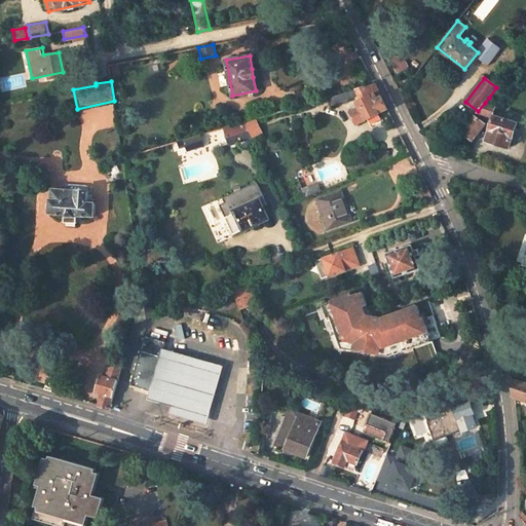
[(358,123),(388,108),(375,83),(332,97),(332,96),(327,97),(331,106),(335,105),(335,106),(349,102),(348,99),(360,95),(364,102),(360,104),(361,107),(351,111),(358,123)]
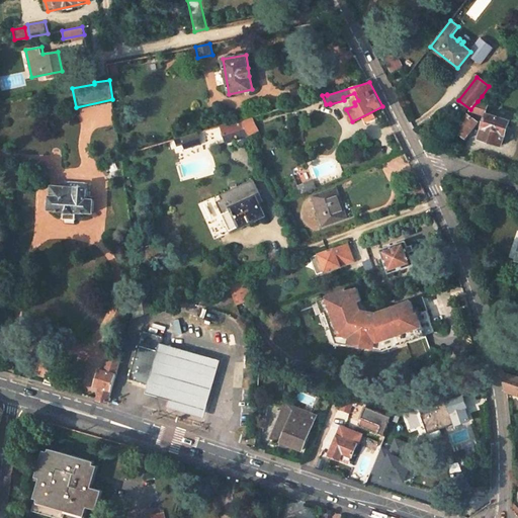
[(455,130),(465,137),(478,121),(472,117),(477,112),(485,114),(488,104),(484,103),(478,101),(470,109),(455,130)]
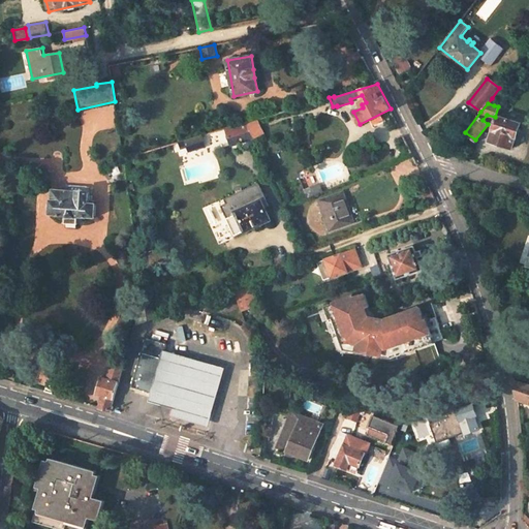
[(250,130),(259,127),(257,118),(246,121),(250,130)]
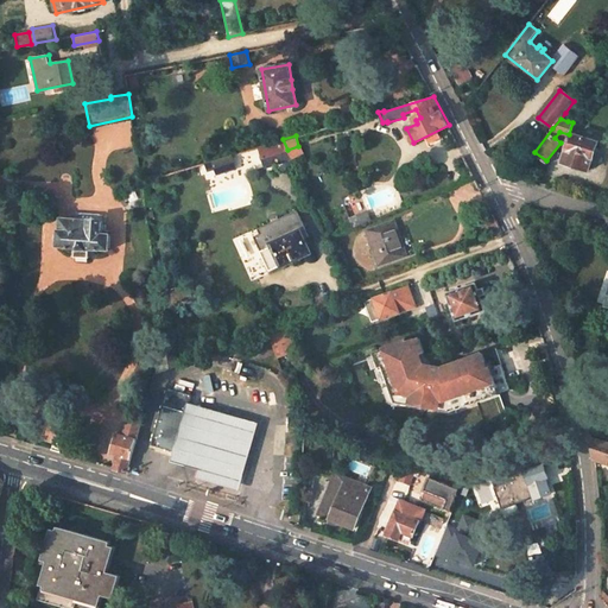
[(589,170),(597,143),(571,135),(563,162),(589,170)]
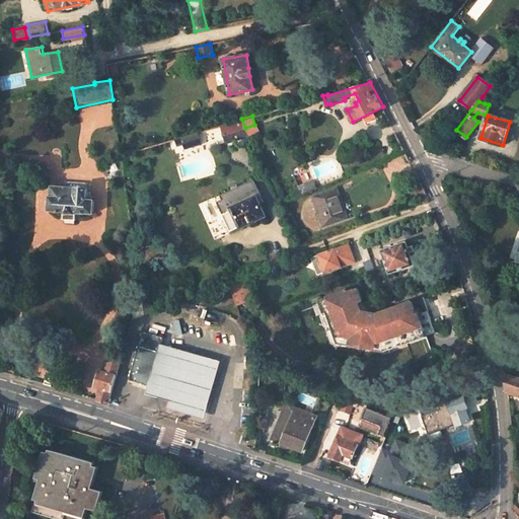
[(244,129),(241,119),(223,124),(226,135),(244,129)]
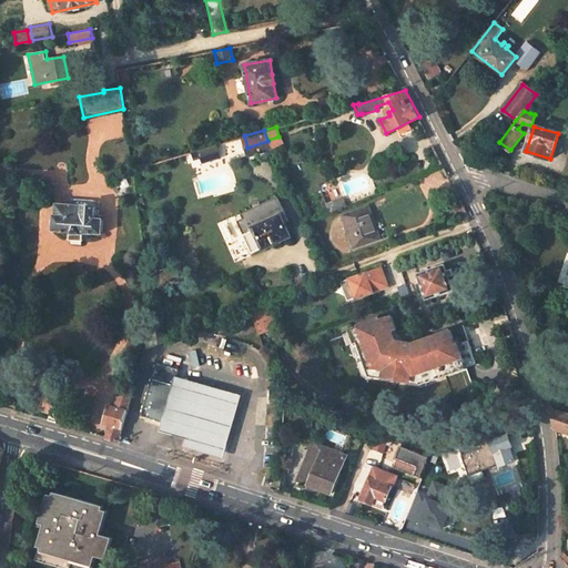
[(203,161),(221,155),(216,144),(193,151),(195,158),(201,155),(203,161)]
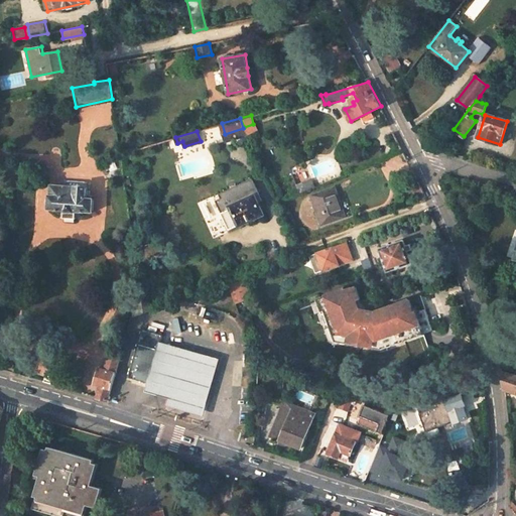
[(120,153),(106,158),(109,166),(121,162),(120,153)]
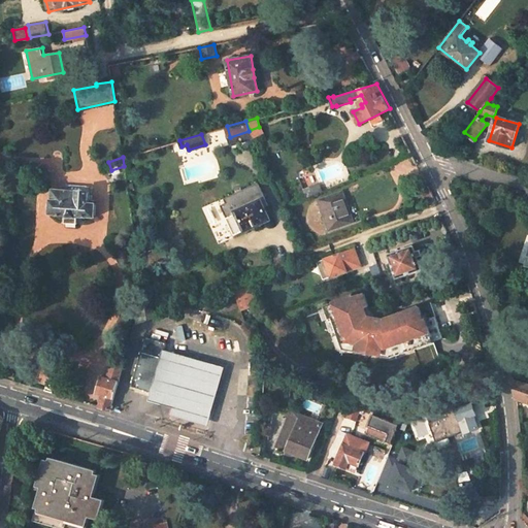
[(77,216),(94,217),(95,202),(87,202),(88,186),(69,184),(68,190),(53,189),(52,199),(50,198),(48,213),(65,215),(77,216)]
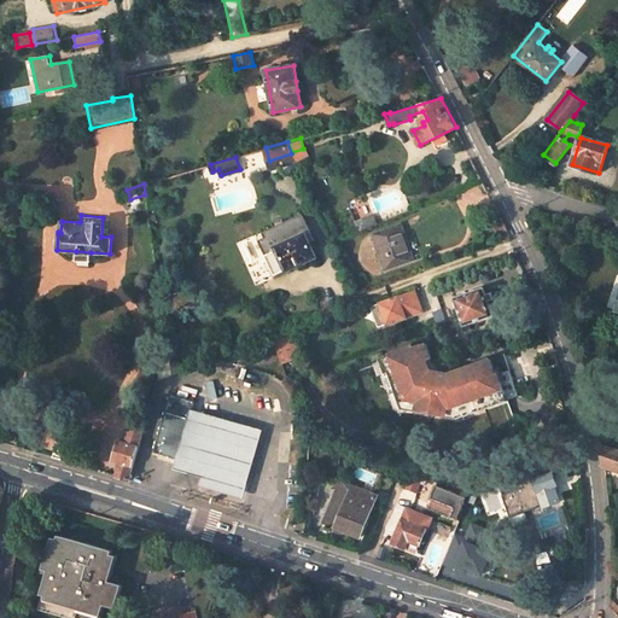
[(415,260),(401,223),(372,235),(388,269),(415,260)]
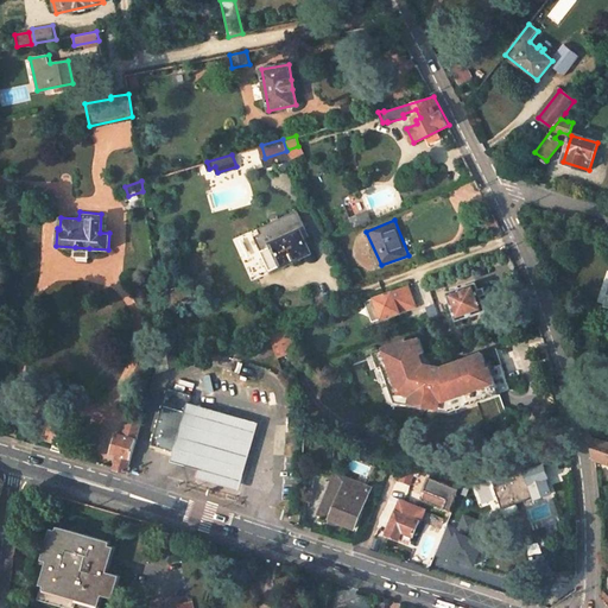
[(306,229),(303,221),(259,240),(263,249),(261,249),(271,270),(283,265),(283,266),(312,253),(303,230),(306,229)]
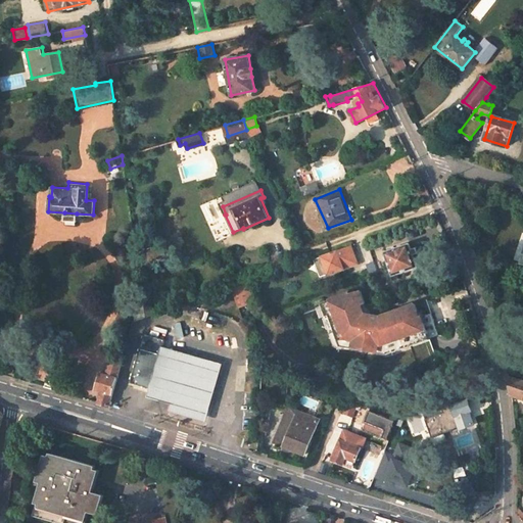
[(427,190),(420,193),(423,203),(430,201),(432,199),(427,190)]
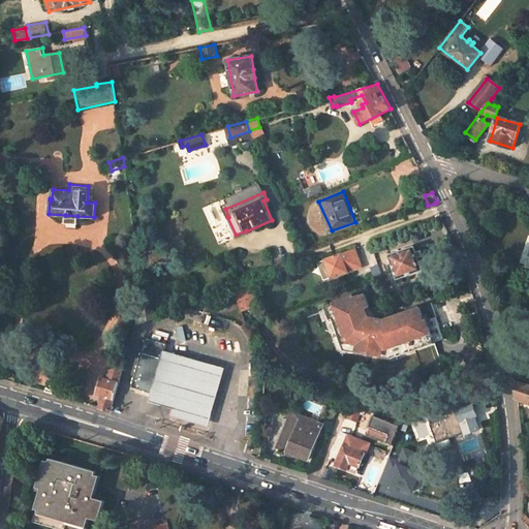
[(65,223),(76,223),(78,216),(65,215),(65,223)]
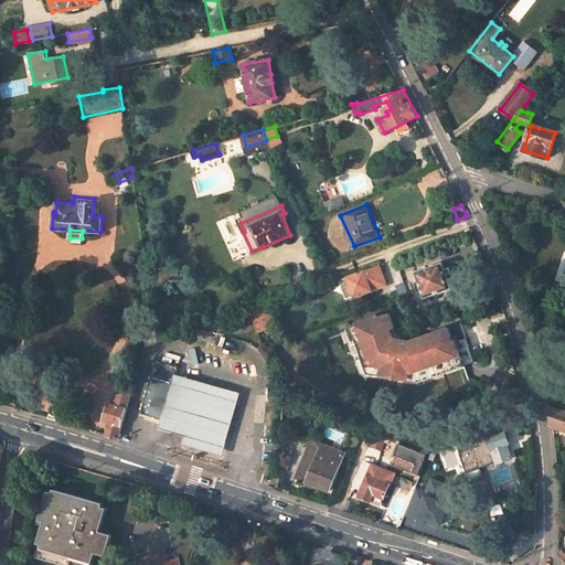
[(451,288),(443,263),(416,273),(425,297),(451,288)]
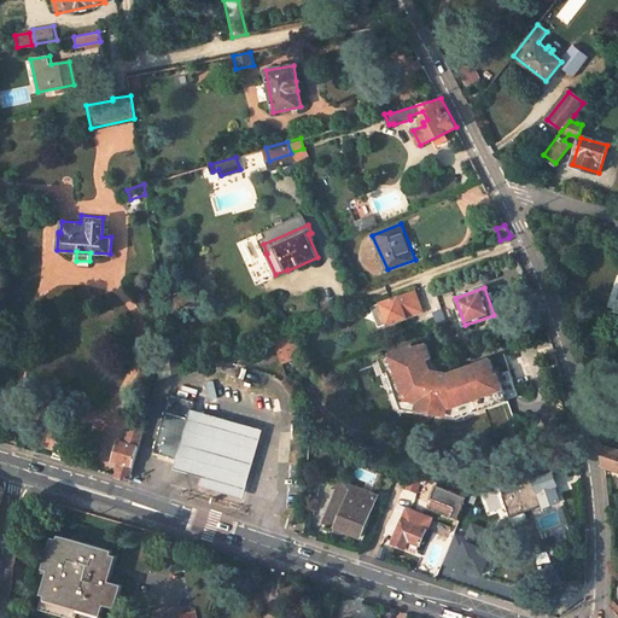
[(380,326),(423,310),(415,289),(372,304),(380,326)]
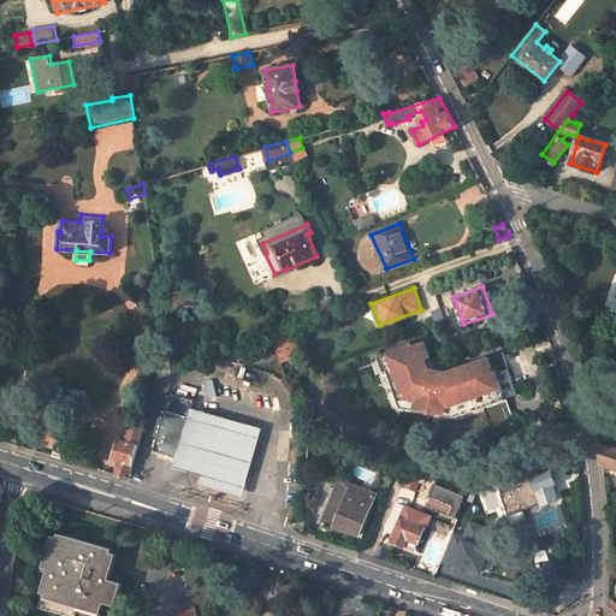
[(525,292),(515,296),(525,320),(534,315),(525,292)]
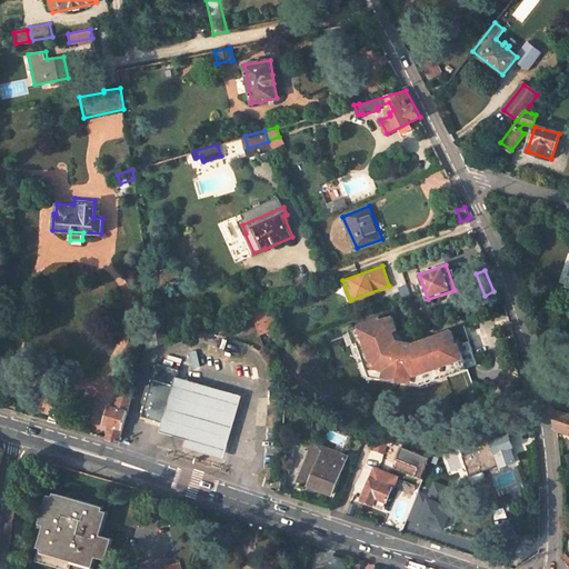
[(271,307),(252,313),(260,335),(279,327),(271,307)]
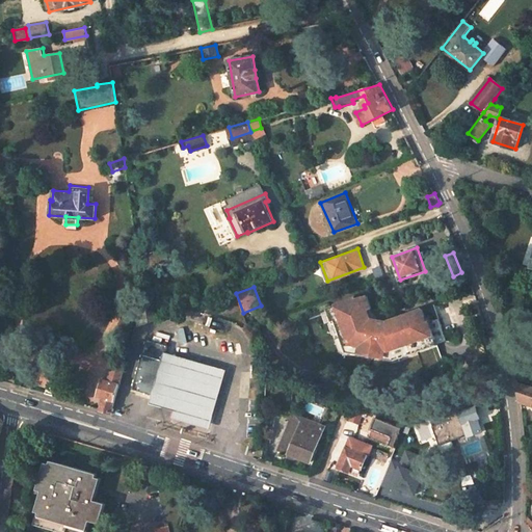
[(355,296),(327,307),(331,320),(335,319),(344,346),(347,345),(350,351),(394,360),(404,355),(402,350),(434,339),(435,344),(447,340),(439,317),(426,322),(422,308),(387,320),(371,318),(368,309),(371,307),(367,295),(356,298),(355,296)]
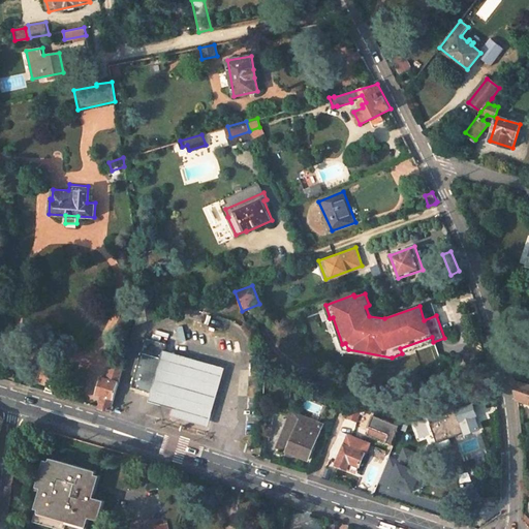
[(154,303),(153,296),(144,298),(145,308),(146,315),(152,314),(150,304),(154,303)]
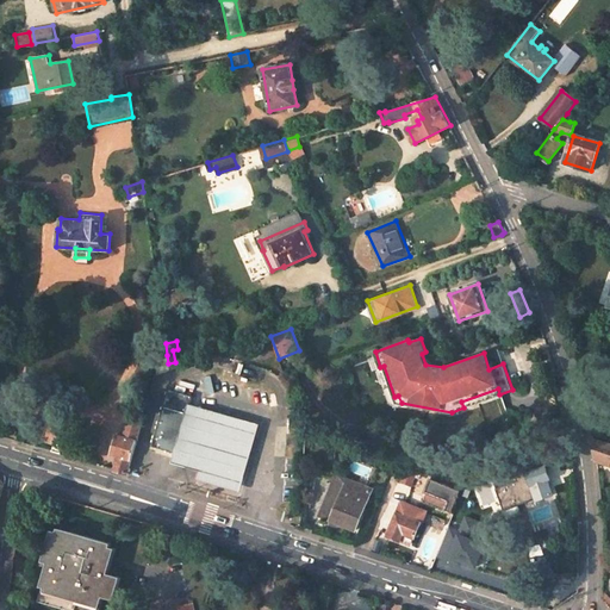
[(168,363),(167,355),(155,361),(157,377),(169,372),(168,363)]
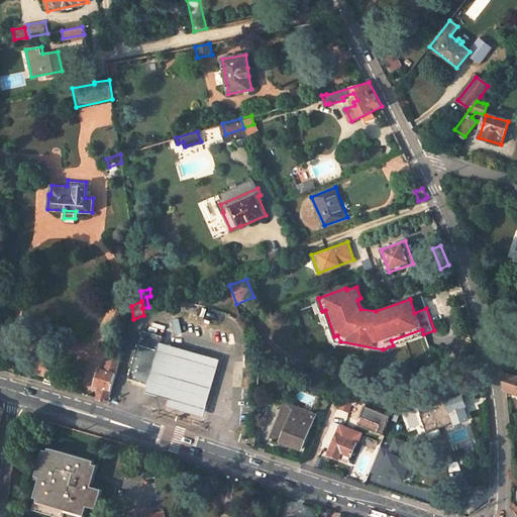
[(204,418),(220,359),(163,342),(161,349),(150,383),(148,392),(169,398),(167,405),(204,418)]
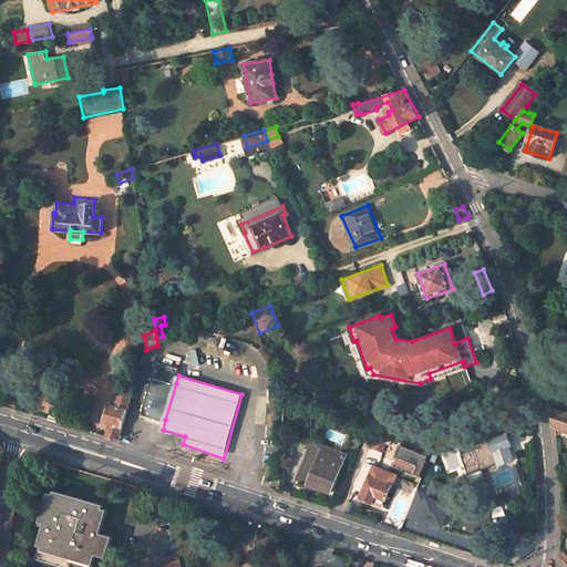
[(176,383),(153,377),(142,413),(165,420),(176,383)]
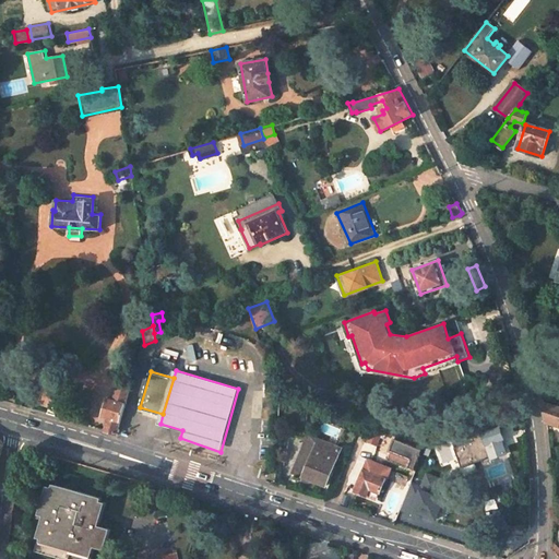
[(131,383),(119,380),(114,400),(108,399),(103,415),(108,417),(105,430),(117,433),(131,383)]
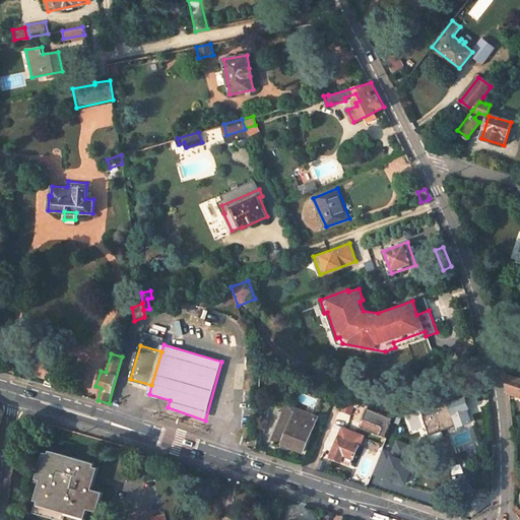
[(519,378),(506,373),(509,392),(519,395),(519,378)]
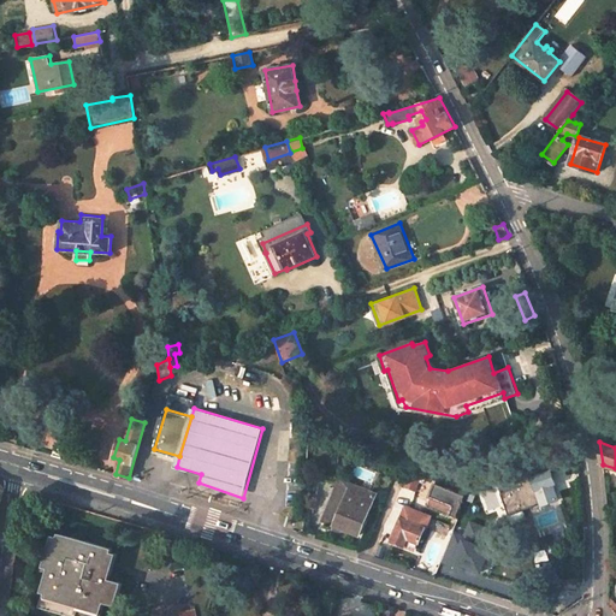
[(549,473),(545,465),(519,474),(527,498),(539,495),(543,505),(558,499),(554,485),(556,484),(551,472),(549,473)]
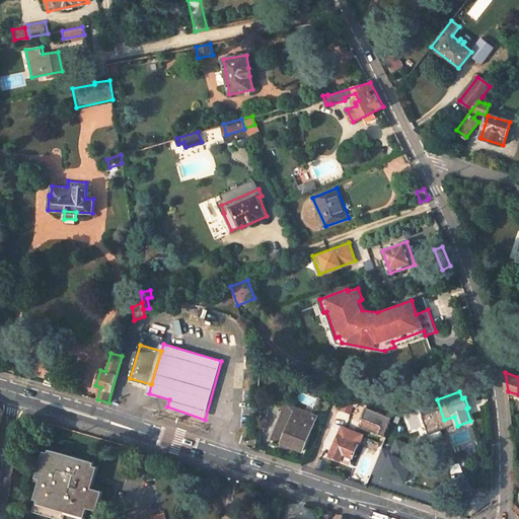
[(355,401),(346,398),(341,410),(351,414),(355,401)]
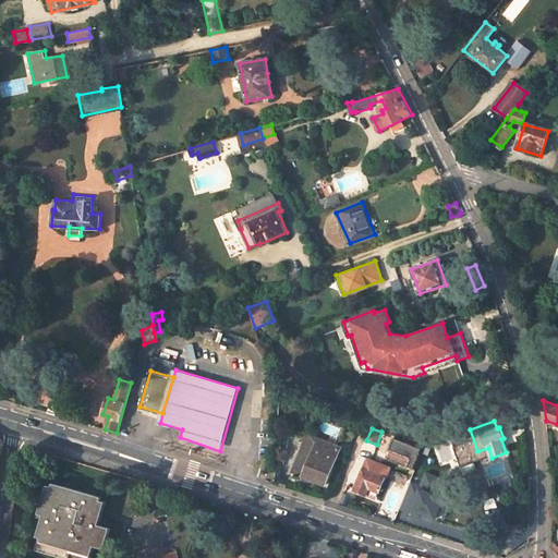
[(341,448),(307,435),(292,472),(326,485),(341,448)]
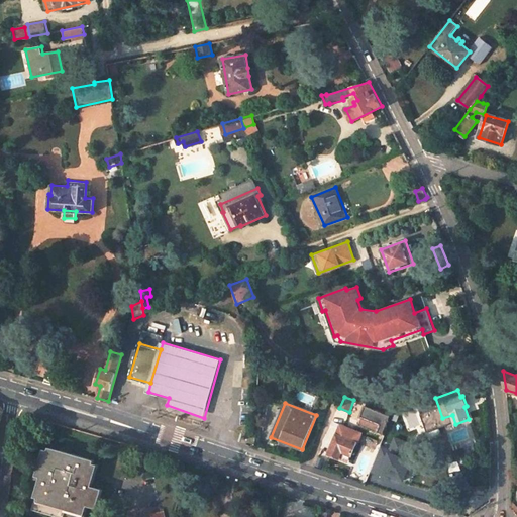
[(390,415),(365,405),(360,415),(381,424),(378,432),(383,434),(390,415)]
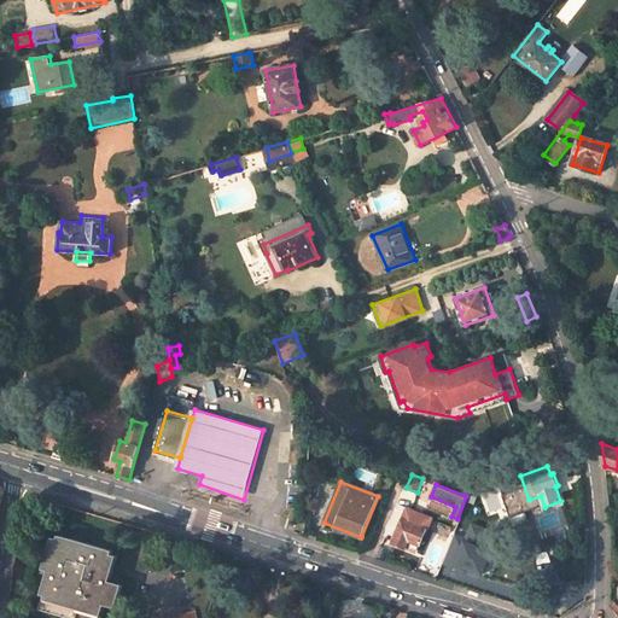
[(455,507),(431,496),(429,503),(452,513),(455,507)]
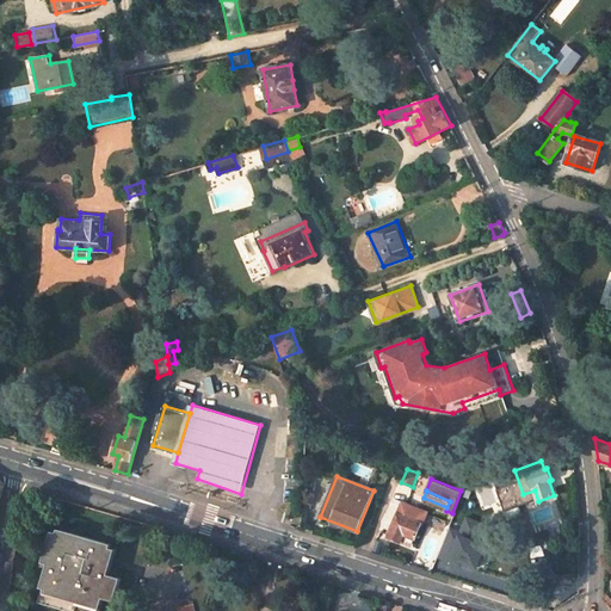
[(417,507),(402,501),(388,537),(401,542),(401,541),(405,534),(415,538),(421,524),(423,524),(427,512),(420,510),(421,506),(418,504),(417,507)]
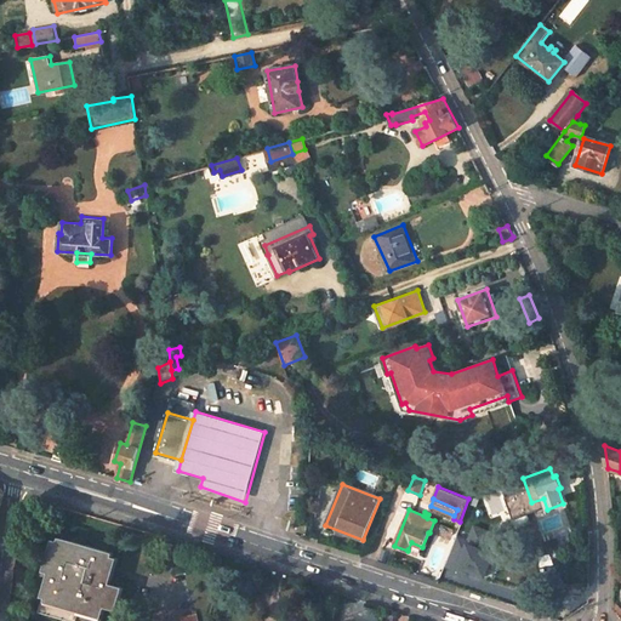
[(460,535),(448,565),(469,574),(472,570),(489,576),(500,550),(489,546),(495,531),(474,523),(468,539),(460,535)]
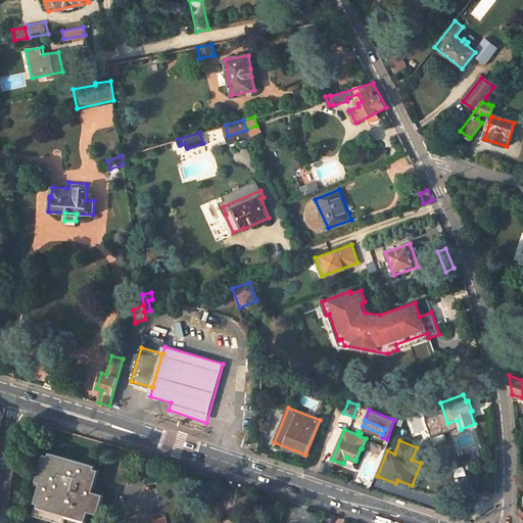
[(32,516),(55,522),(85,522),(88,513),(97,516),(103,495),(88,491),(95,466),(50,453),(32,516)]
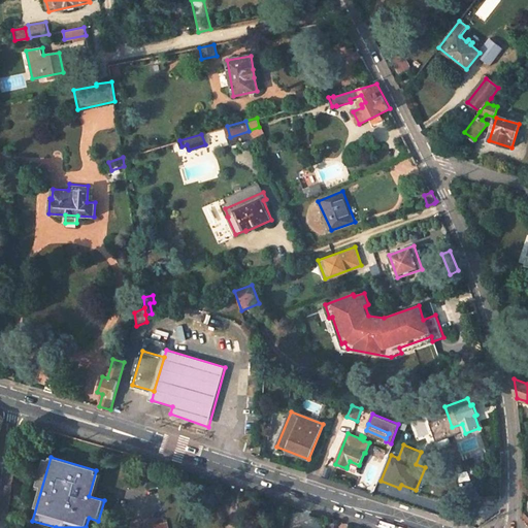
[(347,467),(356,471),(359,465),(350,461),(347,467)]
